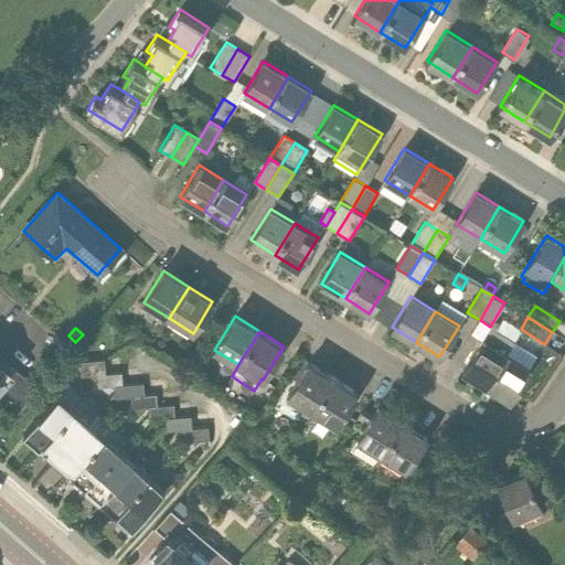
[(167,343),(164,339),(159,339),(157,343),(159,348),(164,348),(167,343)]
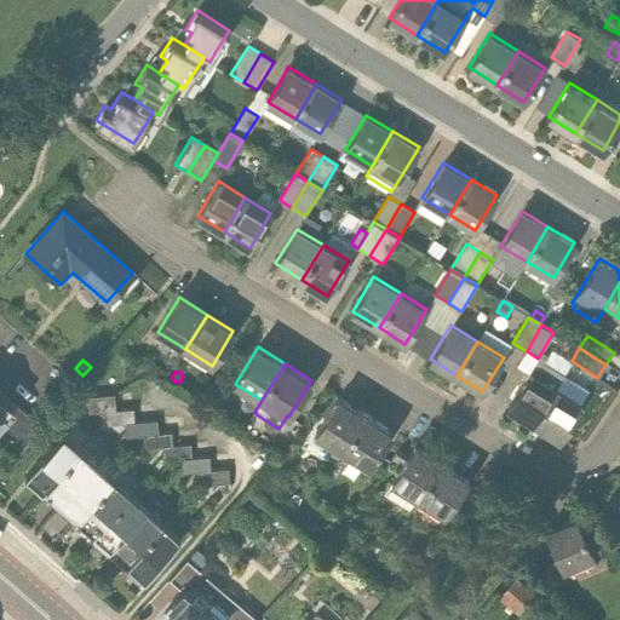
[(529,372),(507,407),(533,423),(555,388),(529,372)]
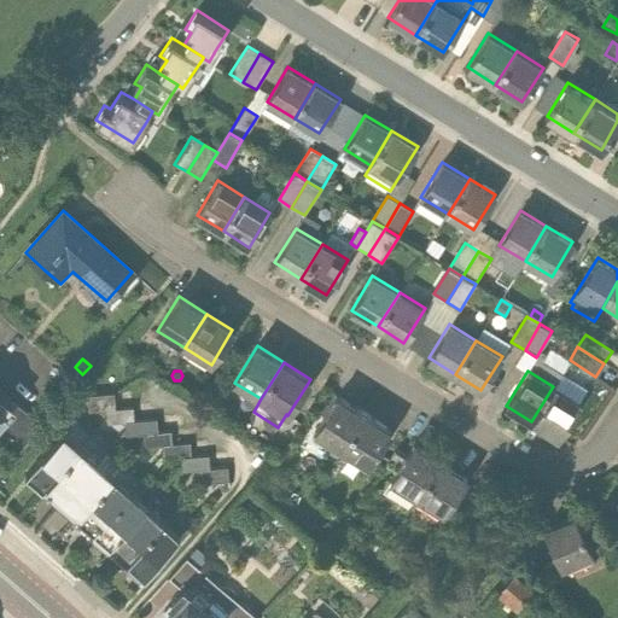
[(553,386),(531,421),(558,438),(579,403),(553,386)]
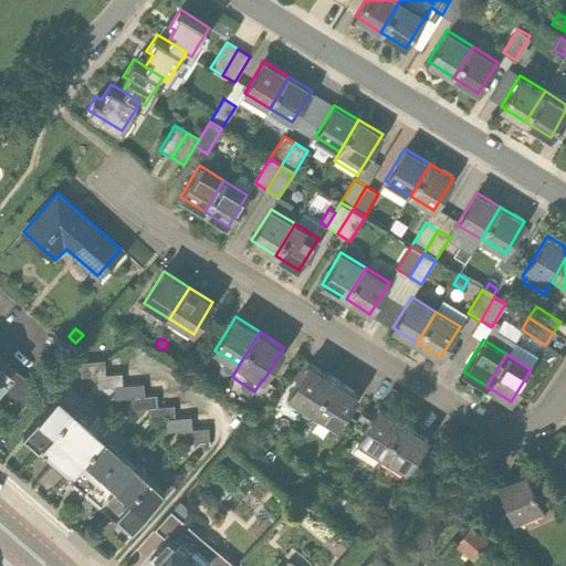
[(199,356),(191,365),(196,370),(205,362),(199,356)]
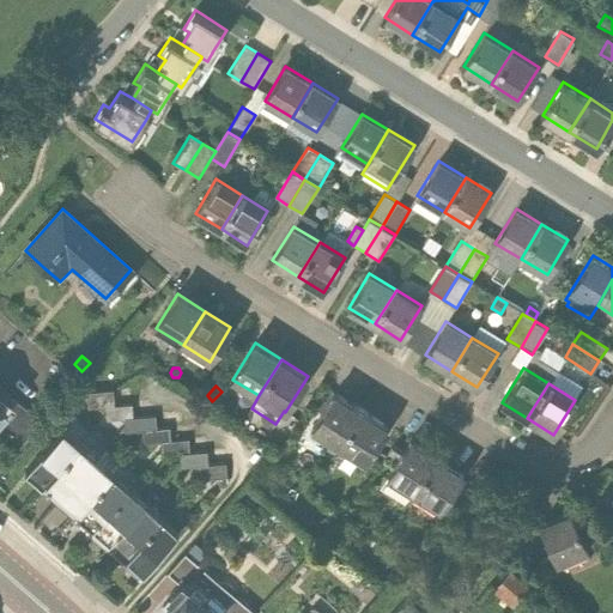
[(87,408),(105,406),(115,405),(114,389),(86,392),(87,408)]
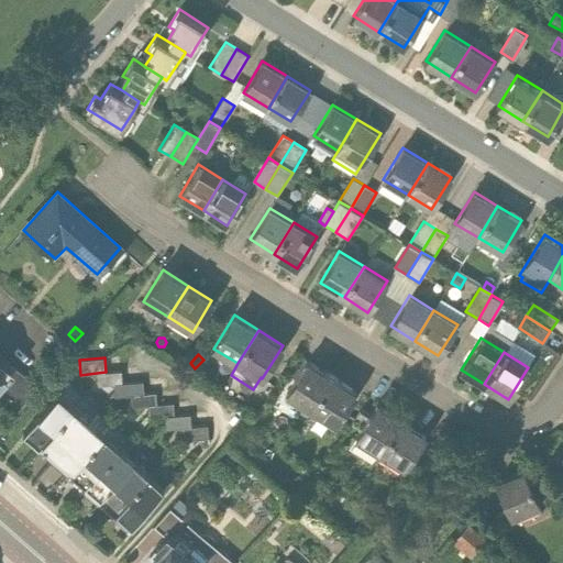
[(0,384),(12,372),(0,360),(0,384)]
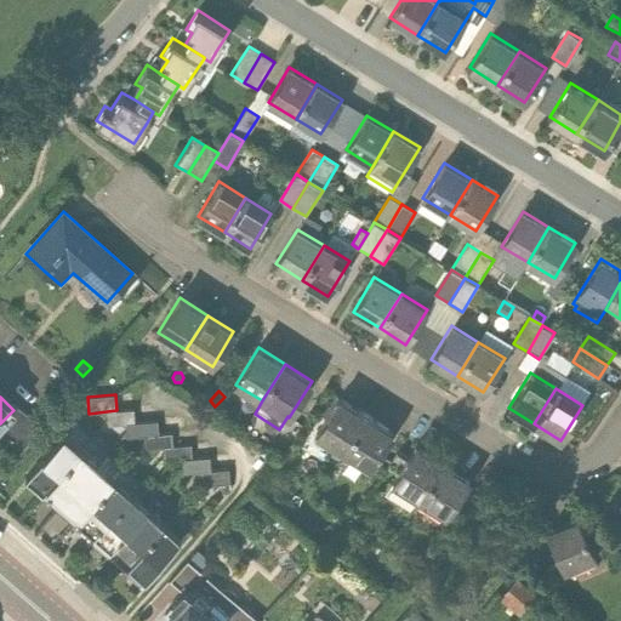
[(365,415),(339,398),(315,434),(342,451),(365,415)]
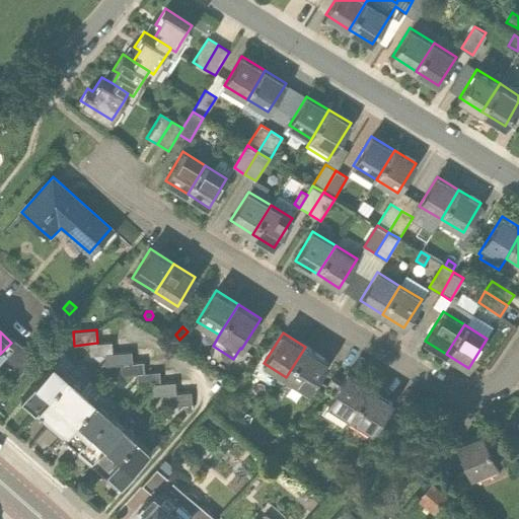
[(90,355),(105,354),(113,353),(113,342),(97,343),(89,344),(90,355)]
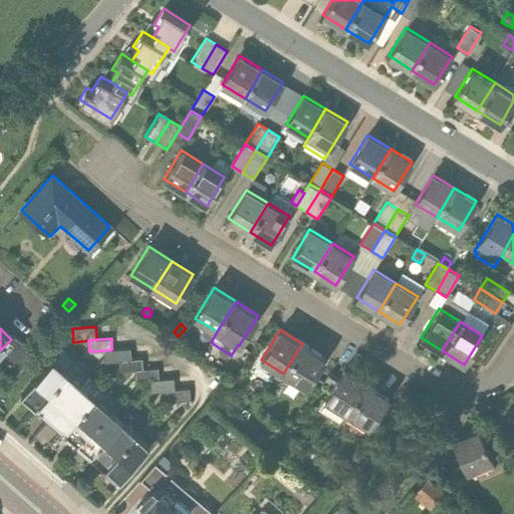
[(306,388),(325,357),(302,343),(283,373),(306,388)]
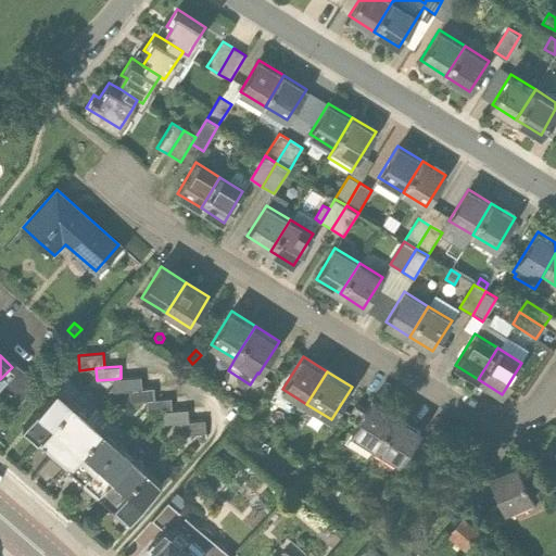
[(114,392),(130,390),(142,388),(141,376),(121,378),(113,379),(114,392)]
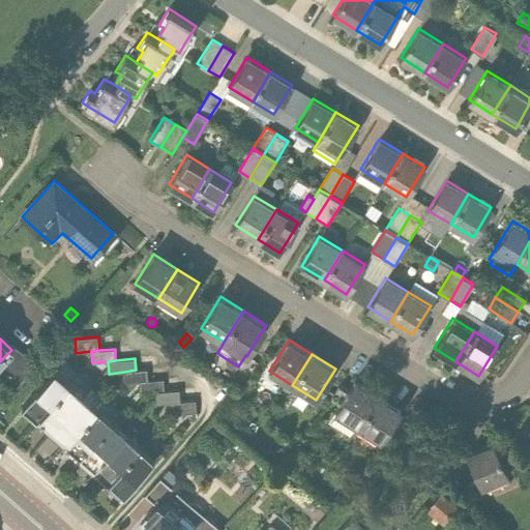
[(22,407),(35,419),(68,382),(54,369),(22,407)]
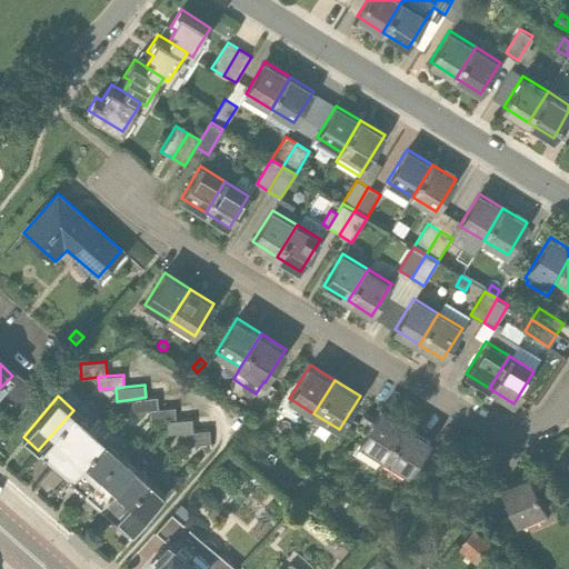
[(133,411),(150,410),(159,409),(158,397),(146,397),(133,399),(133,411)]
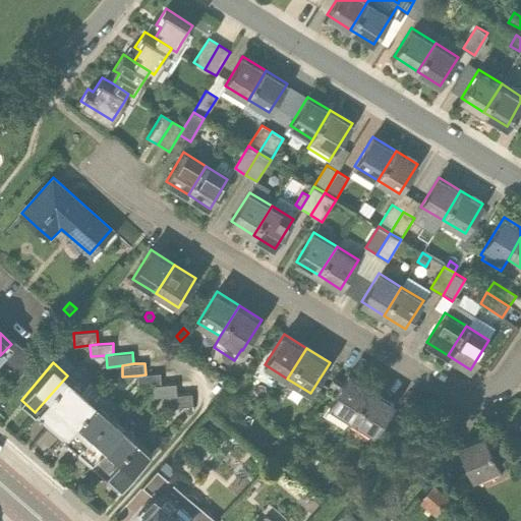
[(242,374),(235,368),(228,375),(235,382),(242,374)]
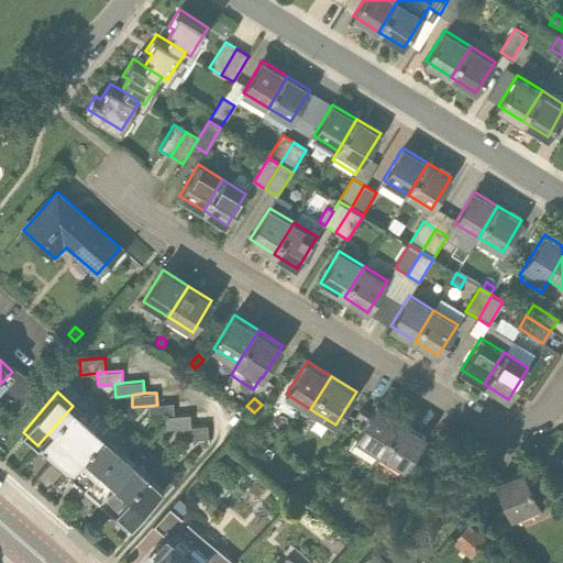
[(150,418),(167,417),(175,416),(174,404),(157,405),(148,406),(150,418)]
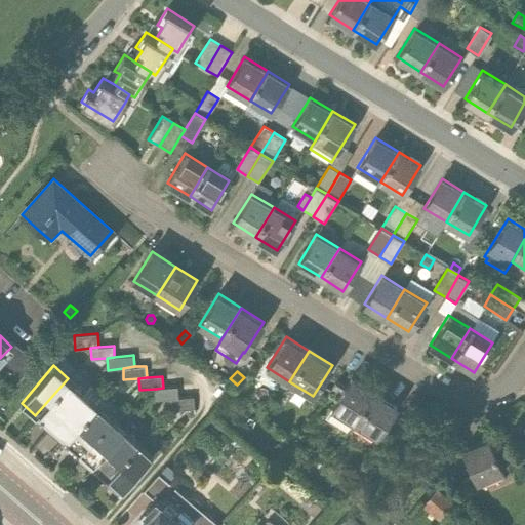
[(332,407),(332,408),(326,418),(347,431),(351,427),(350,427),(354,421),(373,391),(351,377),(332,407)]
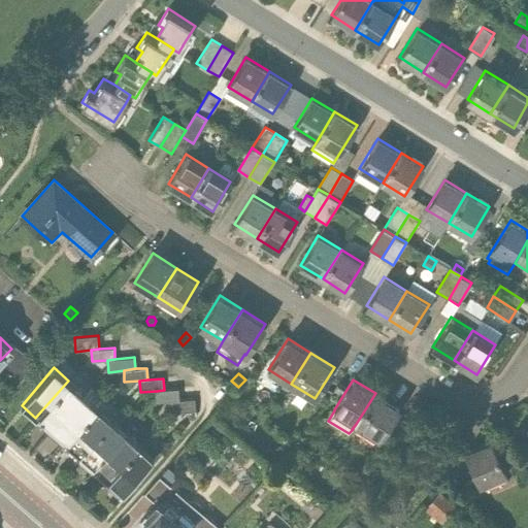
[(38,417),(51,428),(83,393),(68,381),(35,418),(36,419),(38,417)]
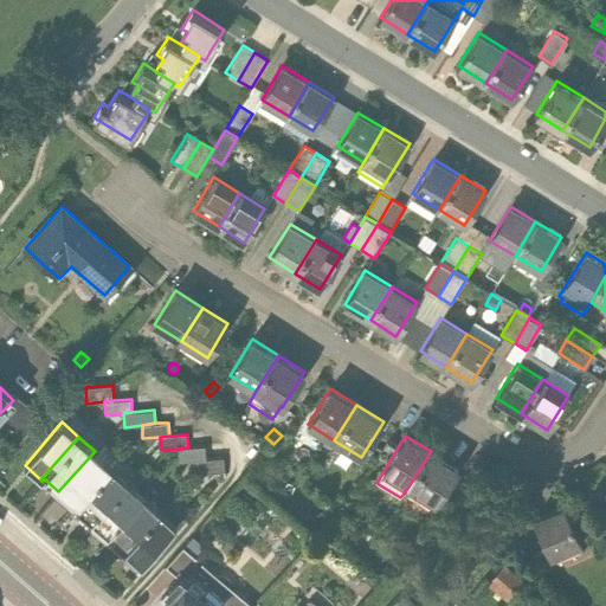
[(181,462),(197,462),(206,459),(205,446),(188,447),(180,449),(181,462)]
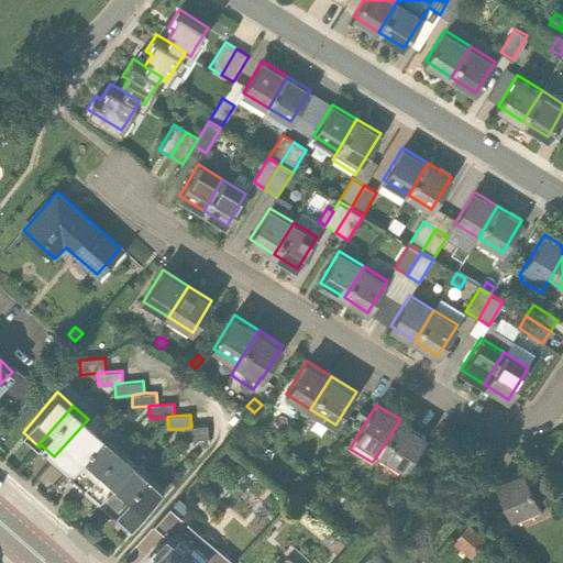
[(88,419),(54,456),(69,471),(103,432),(88,419)]
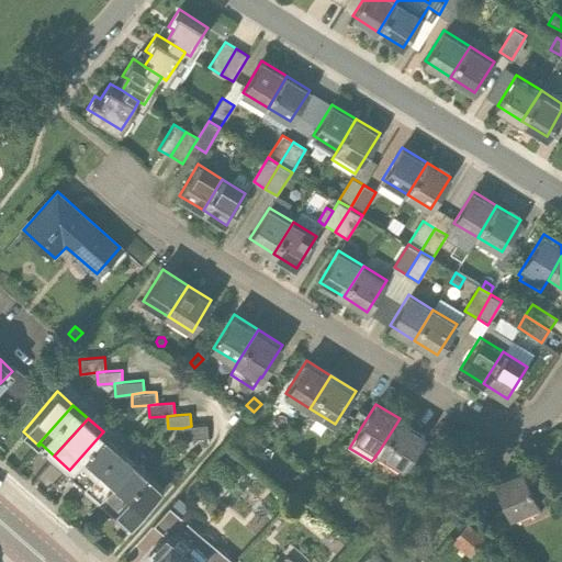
[(425,435),(400,418),(379,451),(374,457),(375,457),(380,452),(404,467),(425,435)]
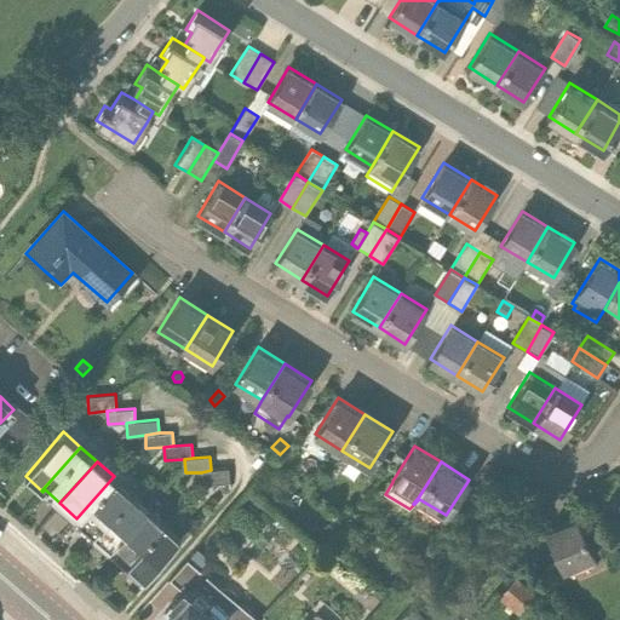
[(229,468),(211,470),(201,472),(202,484),(230,483),(229,468)]
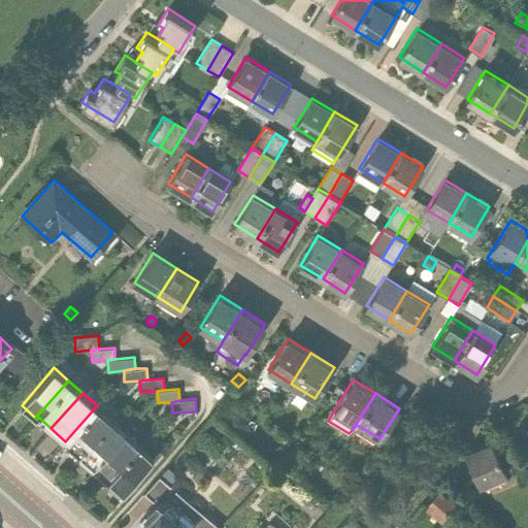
[(78,456),(80,455),(111,419),(97,405),(65,441),(63,442),(78,456)]
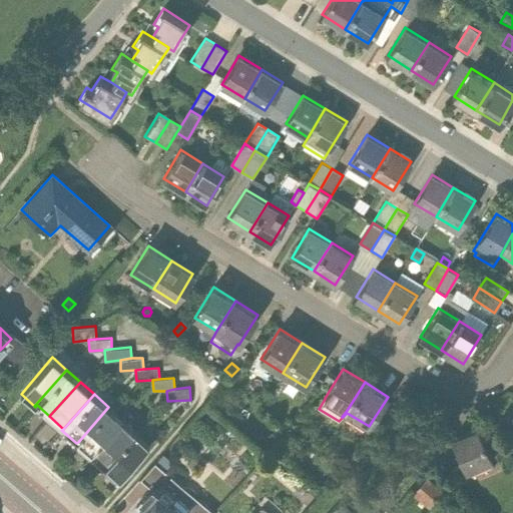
[(78,442),(90,453),(121,419),(108,407),(78,442)]
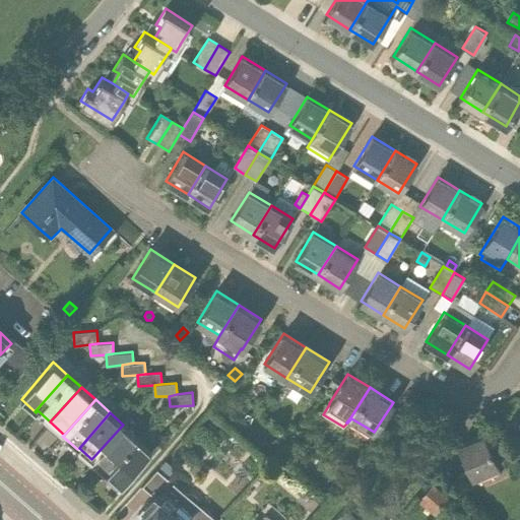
[(91,459),(106,472),(137,437),(123,425),(91,459)]
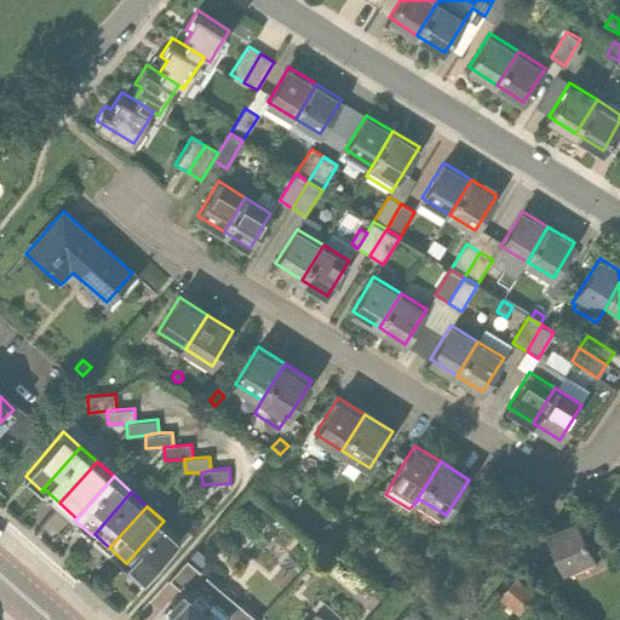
[(344,524),(336,516),(326,527),(333,534),(344,524)]
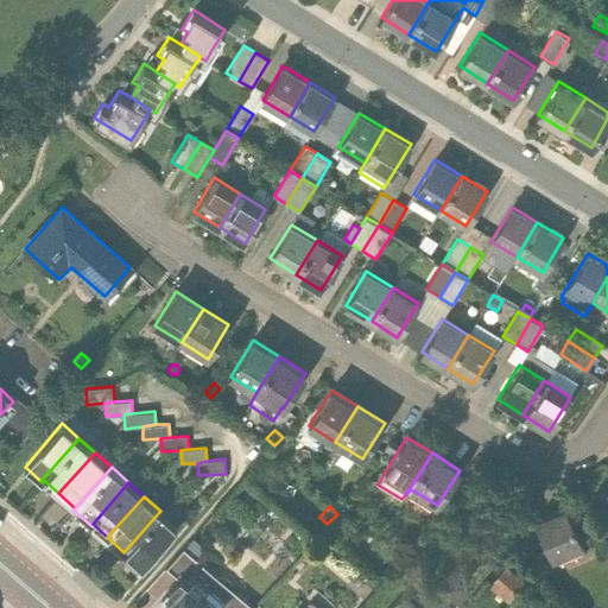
[(565,507),(536,520),(551,557),(581,544),(565,507)]
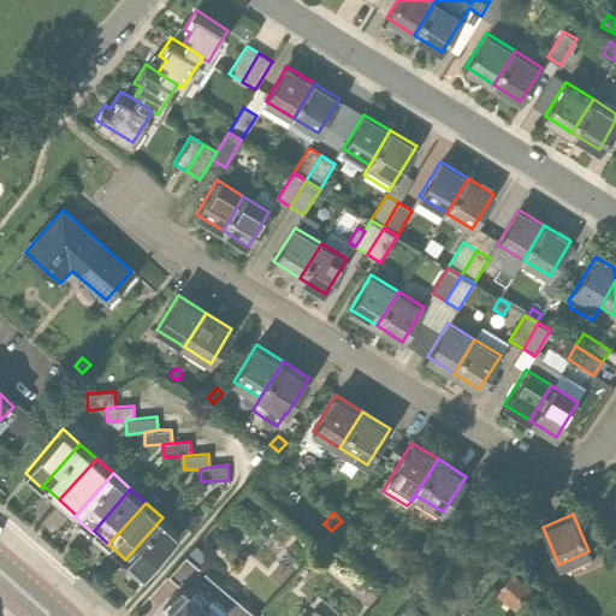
[(163,517),(125,560),(124,561),(141,576),(179,533),(163,517)]
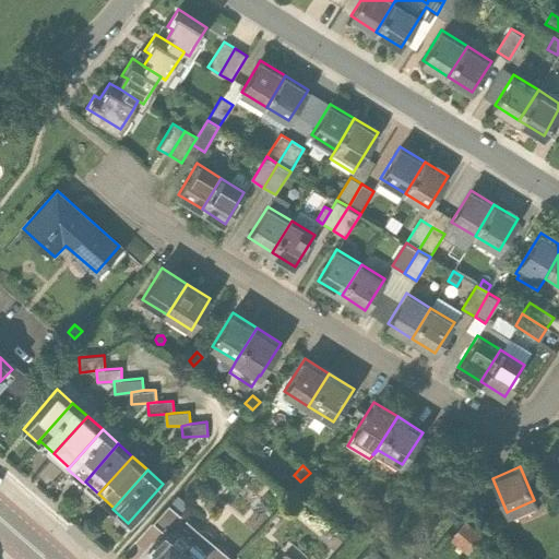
[(155,543),(154,545),(149,551),(153,555),(149,558),(232,558),(233,558),(169,503),(153,521),(164,532),(156,540),(155,543)]
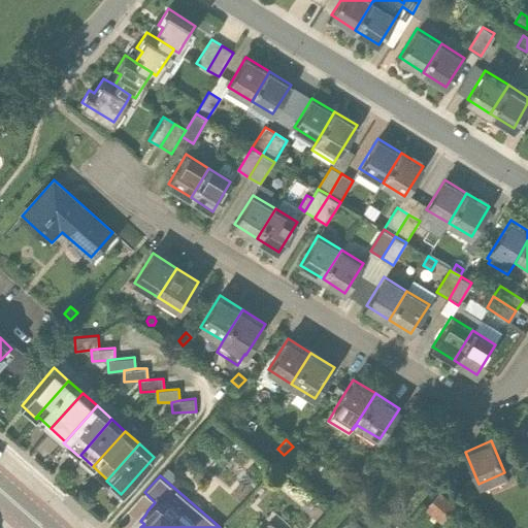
[(457,505),(440,491),(425,508),(442,524),(457,505)]
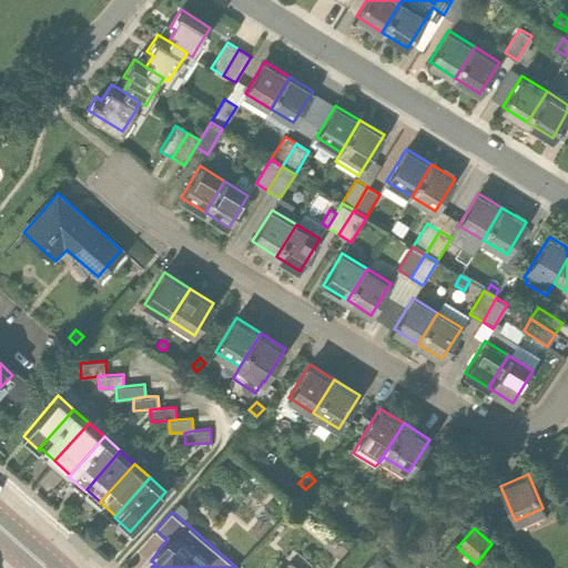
[(393,567),(382,557),(371,567),(393,567)]
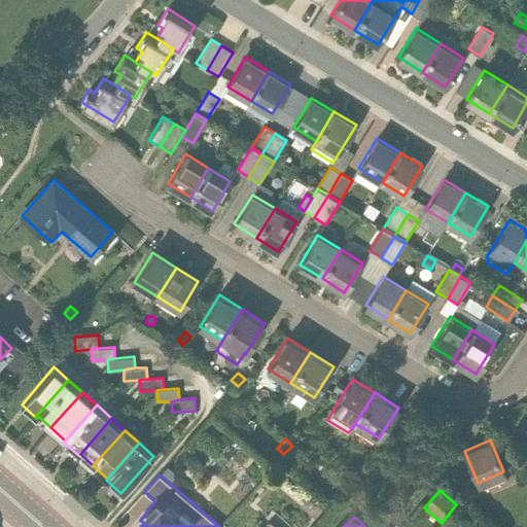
[(472,526),(460,517),(452,526),(472,526)]
